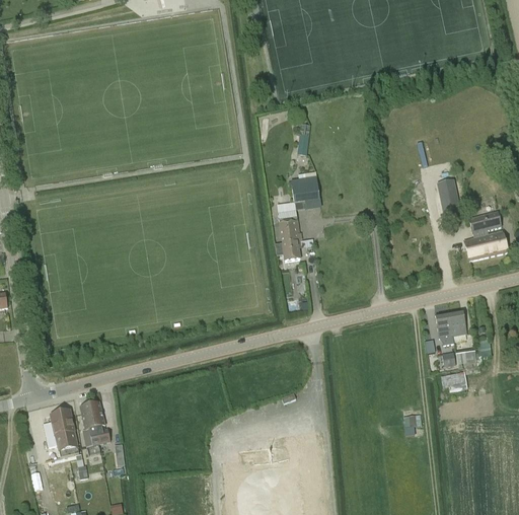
[(298,152),(307,152),(308,123),(299,123),(298,152)]
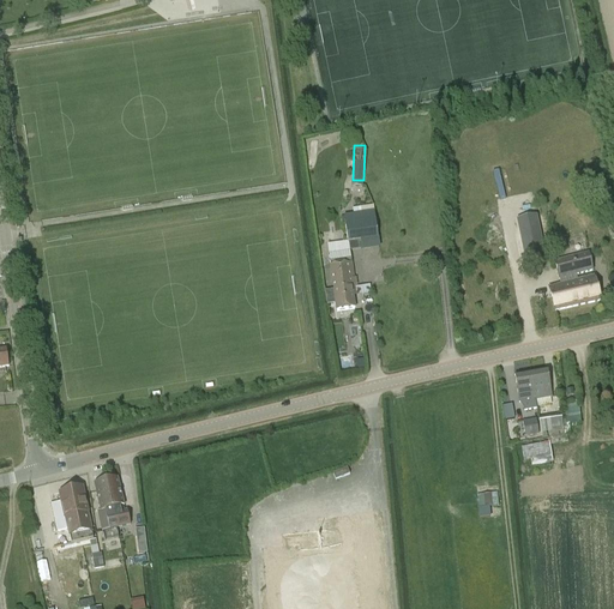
[(353,210),(344,211),(348,237),(348,239),(349,239),(361,237),(378,234),(374,206),(353,210)]
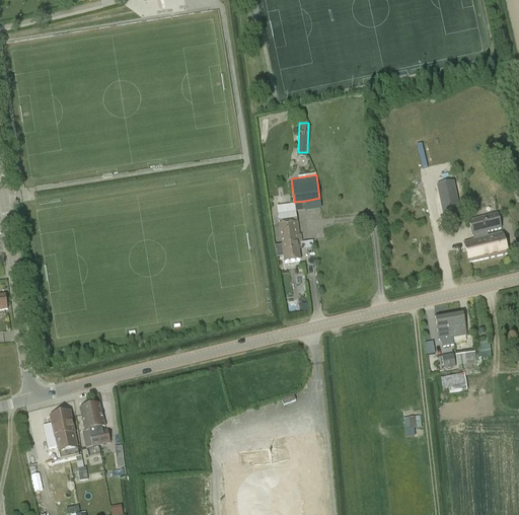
[(437,182),(445,219),(461,216),(453,178),(437,182)]
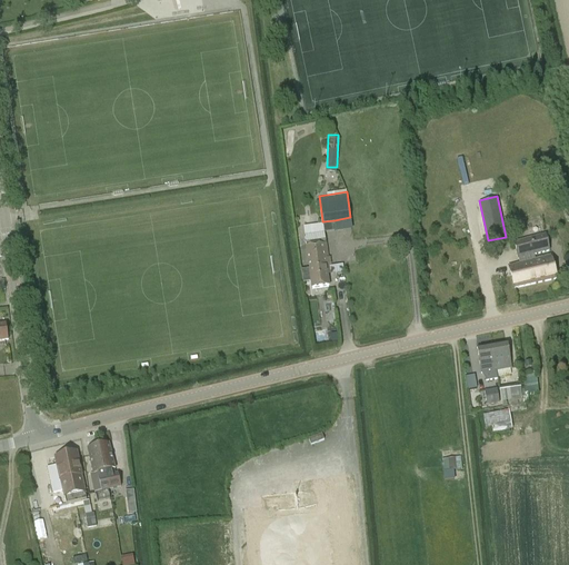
[(310,265),(301,266),(303,279),(312,278),(312,284),(329,283),(327,268),(329,268),(323,229),(306,231),(310,265)]
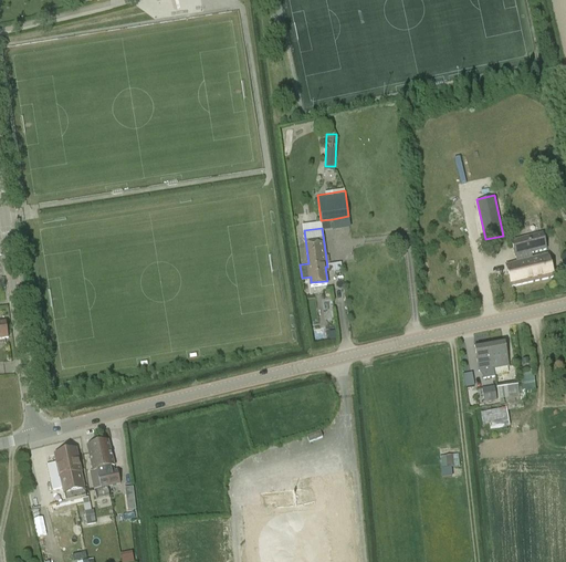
[(515,255),(516,258),(505,261),(511,284),(554,273),(547,250),(532,255),(531,250),(546,246),(542,229),(511,237),(514,255),(515,255)]
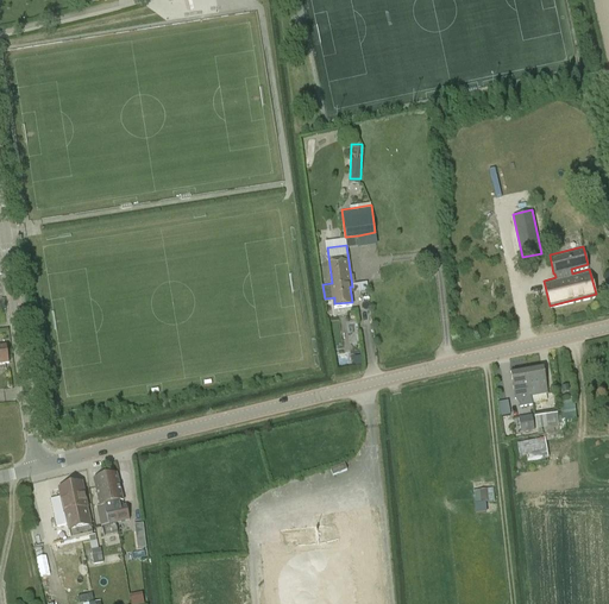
[(542,363),(526,365),(531,392),(547,389),(542,363)]
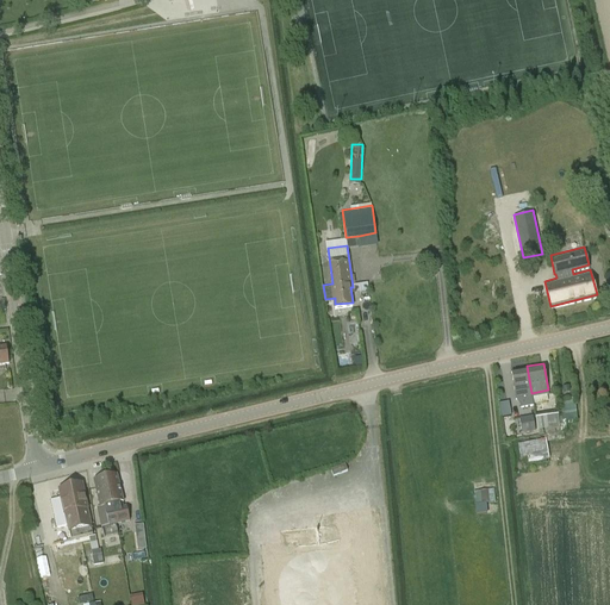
[(533,403),(533,400),(527,366),(511,369),(516,395),(520,395),(521,404),(533,403)]
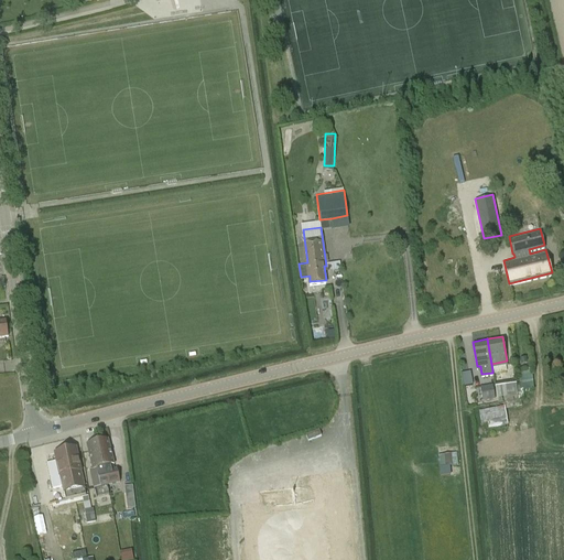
[(470,367),(463,368),(464,381),(473,380),(470,367)]
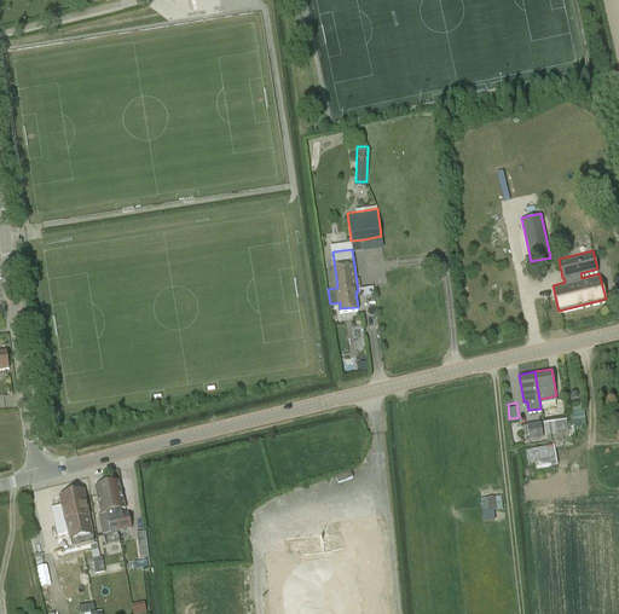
[(570,434),(567,418),(566,412),(543,417),(547,438),(570,434)]
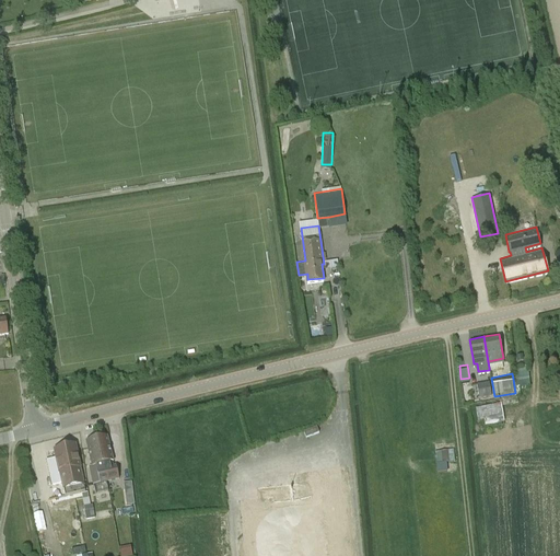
[(492,393),(489,379),(476,381),(478,396),(492,393)]
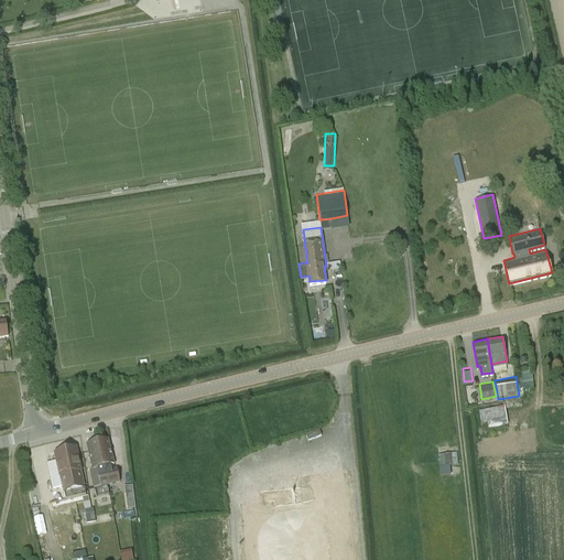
[(488,426),(508,422),(505,404),(479,408),(481,420),(487,420),(488,426)]
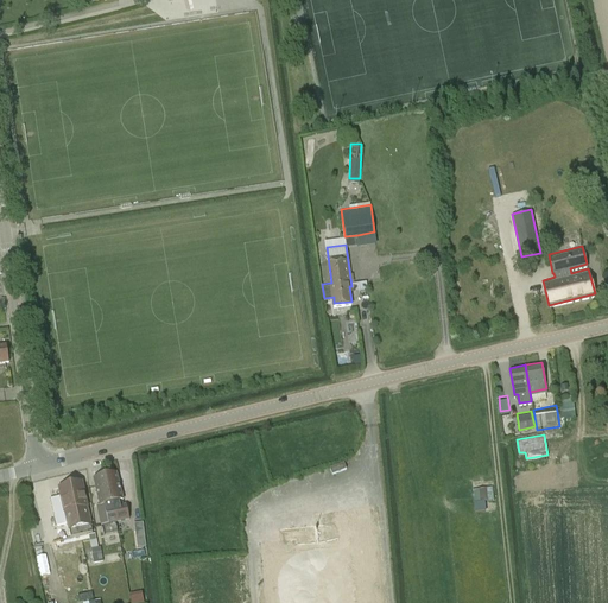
[(105,473),(114,518),(128,514),(125,500),(122,501),(121,497),(122,496),(116,470),(115,470),(114,469),(108,470),(109,471),(105,473)]
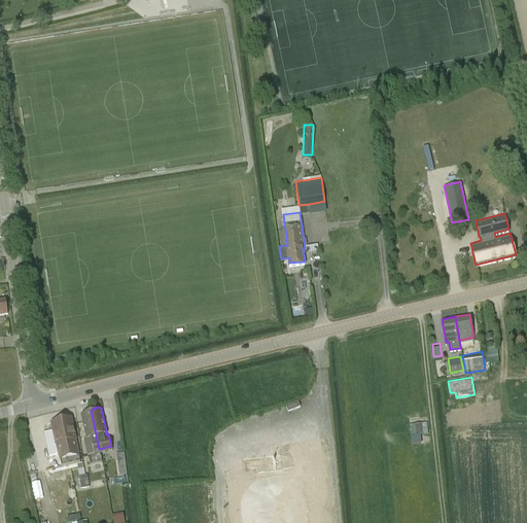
[(88,452),(99,449),(91,410),(88,411),(86,410),(81,411),(82,412),(80,412),(85,436),(83,436),(88,452)]
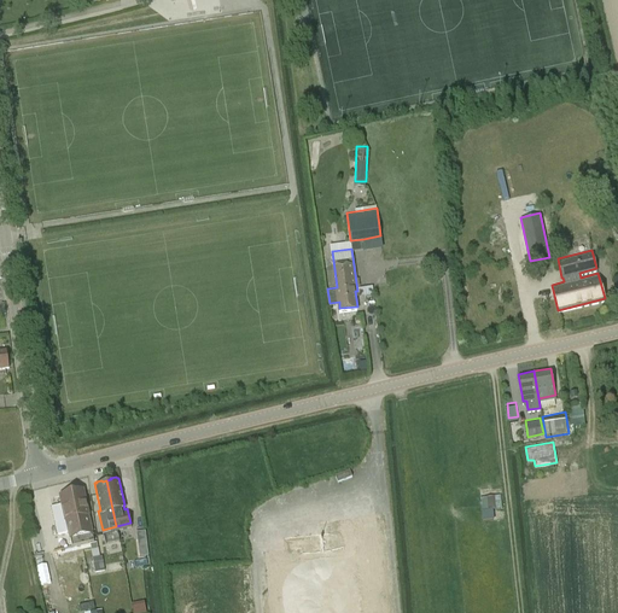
[(94,539),(91,524),(88,513),(89,513),(82,485),(59,491),(60,498),(51,501),(57,529),(68,526),(71,544),(94,539)]
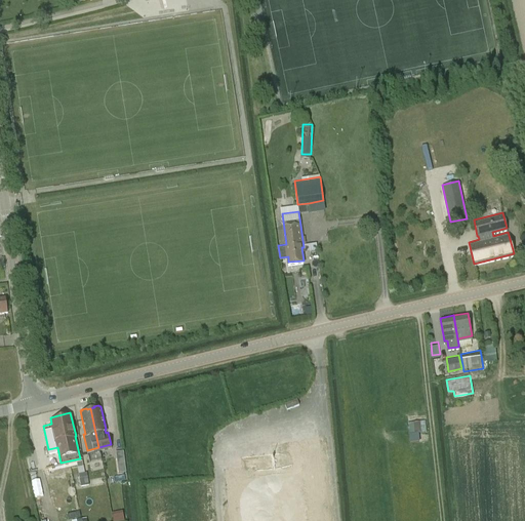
[(418,429),(426,429),(426,417),(408,418),(409,438),(418,438),(418,429)]
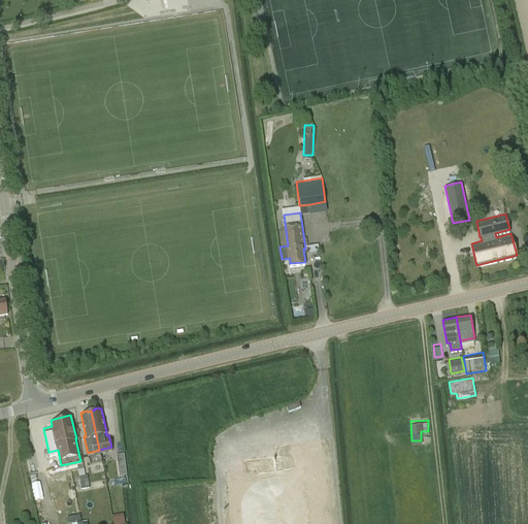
[(88,472),(78,473),(81,487),(90,485),(88,472)]
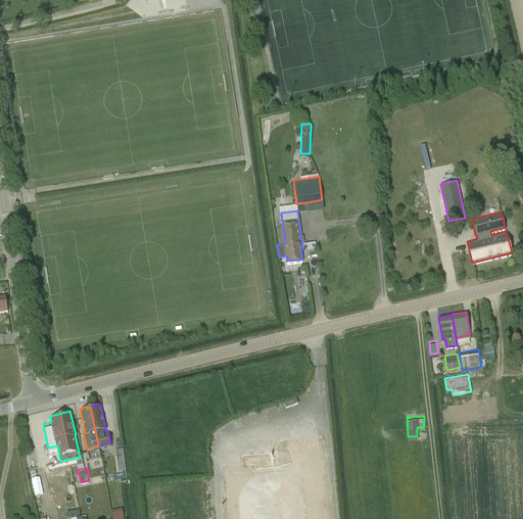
[(125,517),(123,509),(111,511),(113,518),(125,517)]
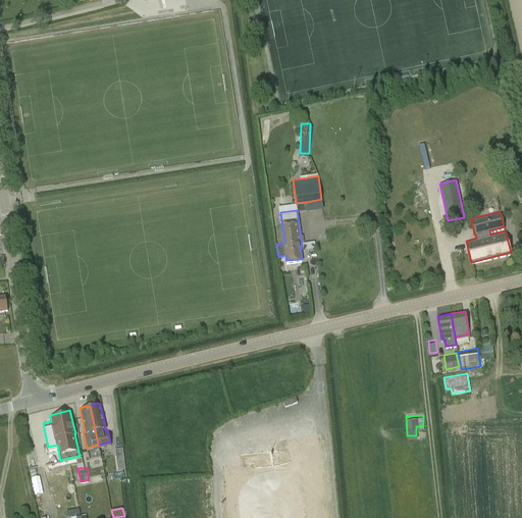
All buildings are outlined.
